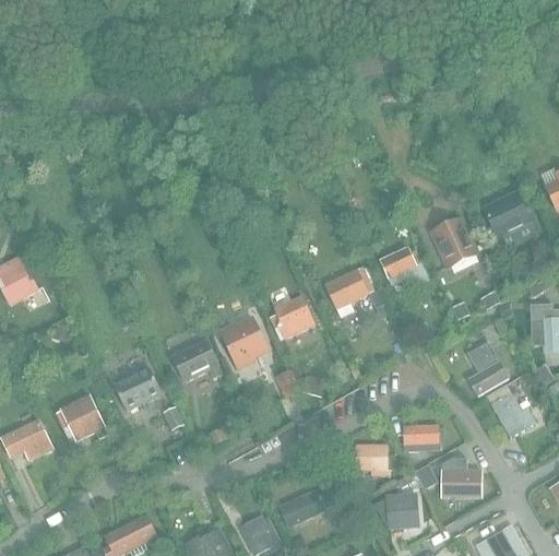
[(558,179),(546,185),(558,209),(558,208),(558,172),(556,174),(558,179)]
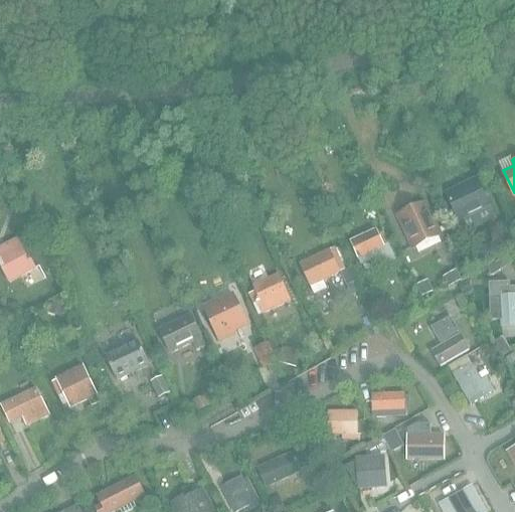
[(477,178),(446,192),(453,208),(458,218),(489,203),(477,178)]
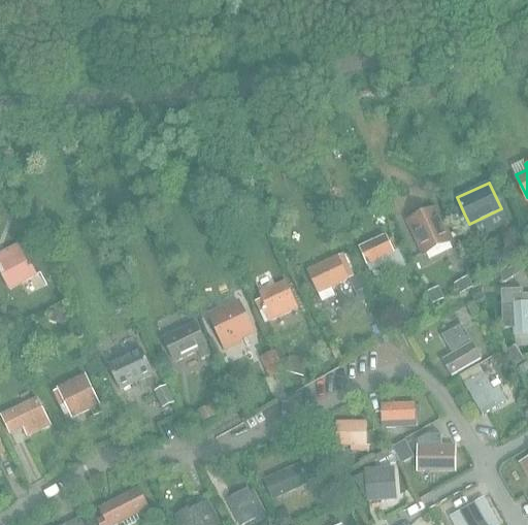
[(451,236),(436,206),(407,220),(422,250),(451,236)]
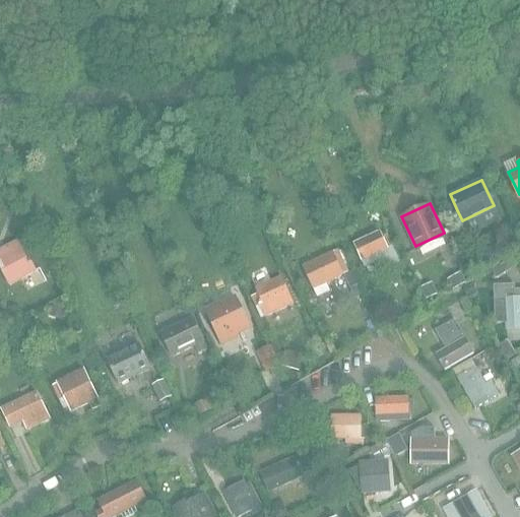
[(384,267),(399,259),(387,233),(382,236),(379,230),(354,241),(363,258),(377,252),(384,267)]
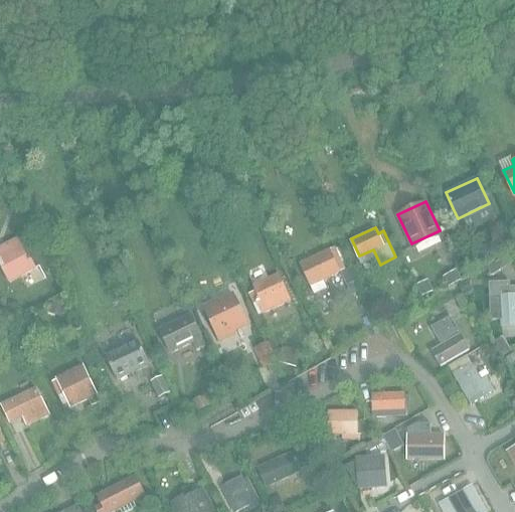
[(17,234),(0,242),(0,260),(10,279),(36,265),(30,253),(28,254),(17,234)]
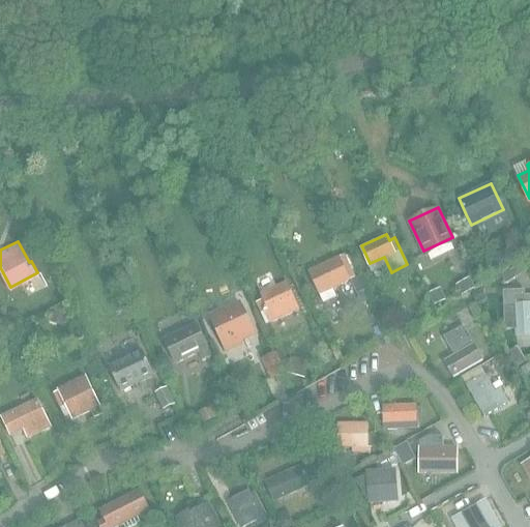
[(331,286),(349,276),(339,255),(308,269),(323,299),(335,293),(331,286)]
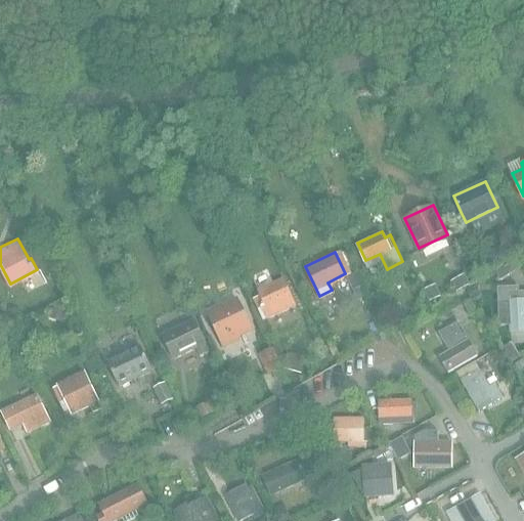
[(266,316),(295,303),(282,276),(257,289),(260,294),(253,297),(258,307),(261,305),(266,316)]
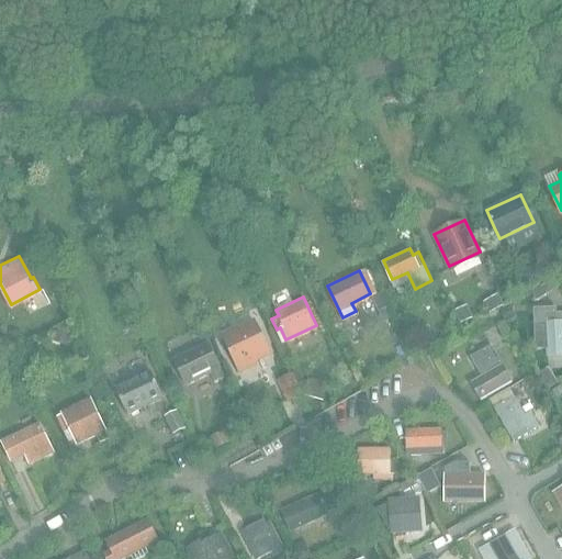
[(535,322),(546,321),(547,351),(561,350),(561,310),(554,311),(554,305),(534,306),(535,322)]
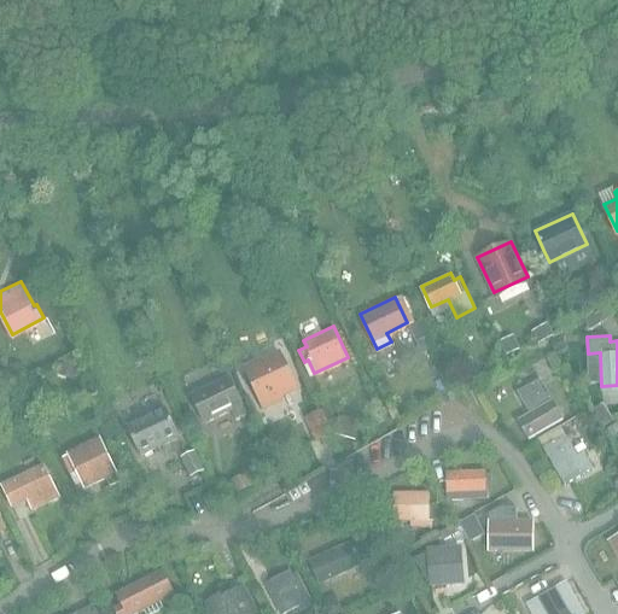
[(266,403),(280,396),(279,393),(296,386),(287,368),(290,368),(281,350),(266,357),(267,360),(248,368),(255,384),(257,382),(266,403)]
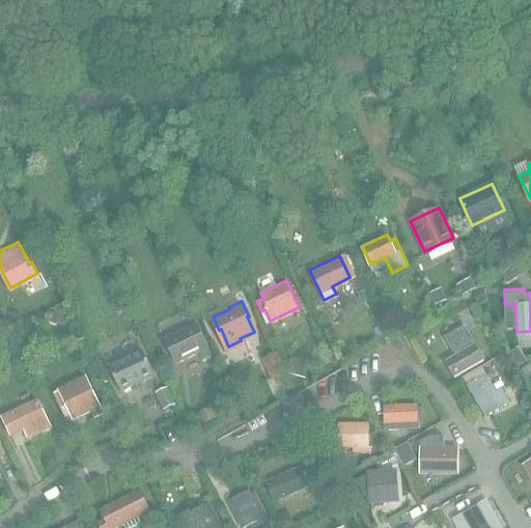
[(431,358),(467,337),(452,311),(416,333),(431,358)]
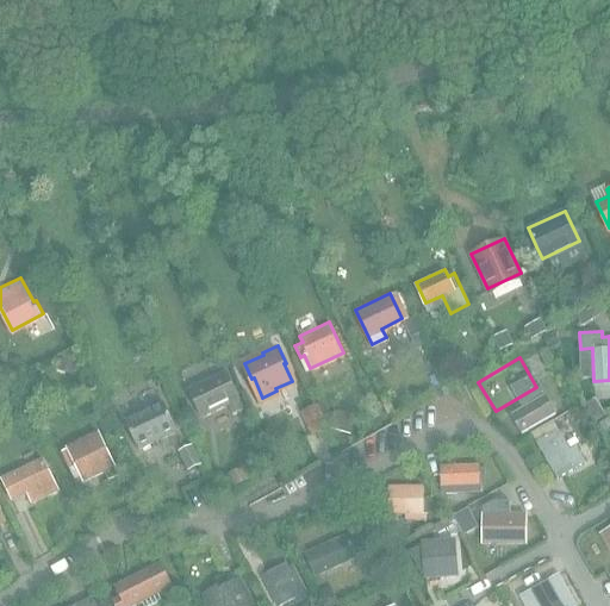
[(228,401),(232,412),(243,406),(225,370),(215,375),(188,387),(200,414),(228,401)]
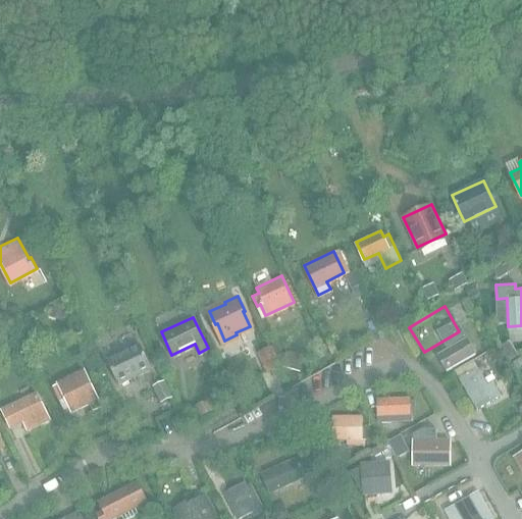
[(117,382),(151,367),(139,343),(137,344),(106,358),(117,382)]
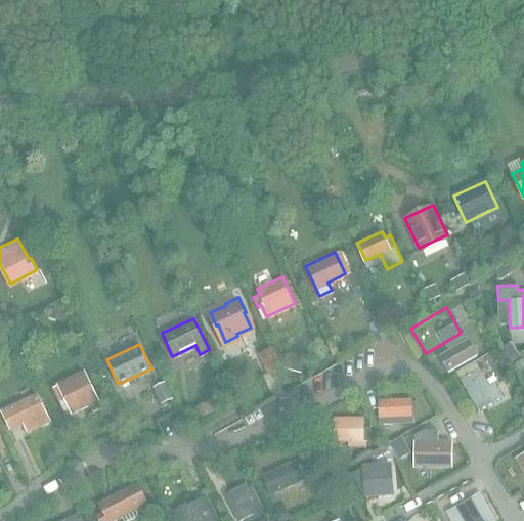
[(284,365),(274,344),(259,351),(269,373),(284,365)]
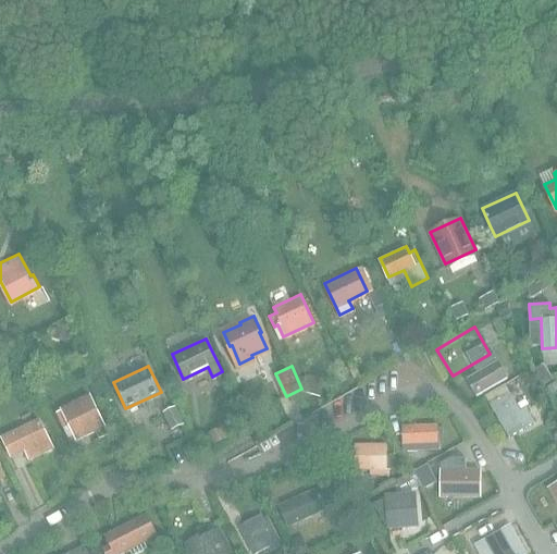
[(520,409),(509,391),(505,383),(485,394),(508,435),(534,420),(525,406),(520,409)]
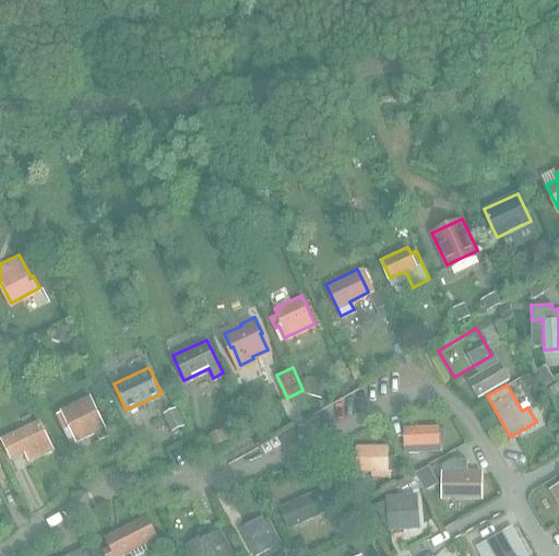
[(104,425),(90,395),(56,412),(63,428),(69,425),(75,439),(95,429),(98,438),(108,434),(104,425)]
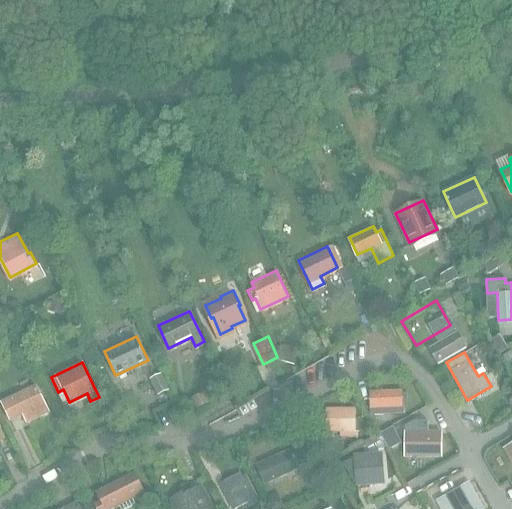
[(160,372),(149,377),(157,393),(168,388),(160,372)]
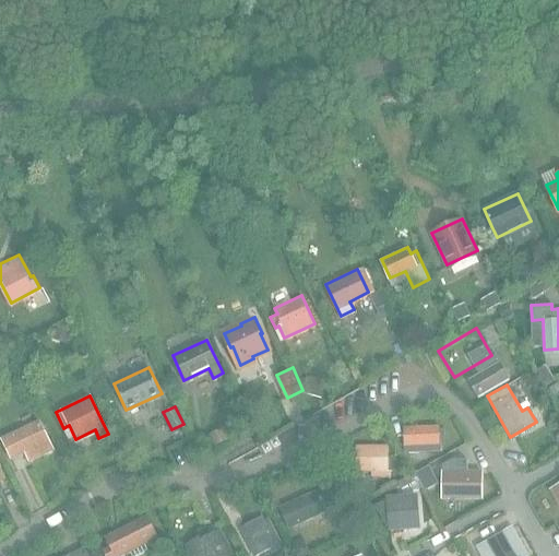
[(1,438),(10,456),(24,449),(30,459),(52,448),(38,420),(1,438)]
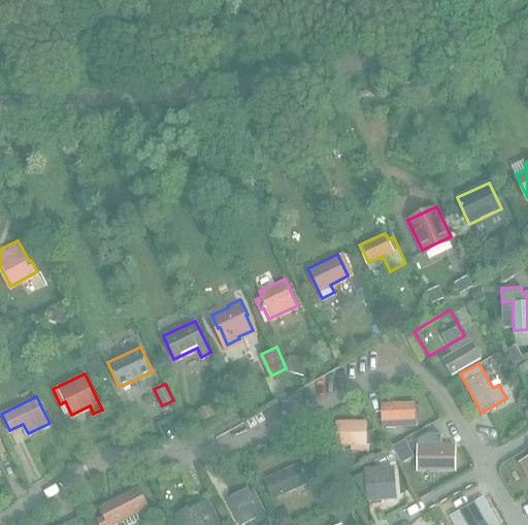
[(415,400),(381,401),(382,425),(416,424),(415,400)]
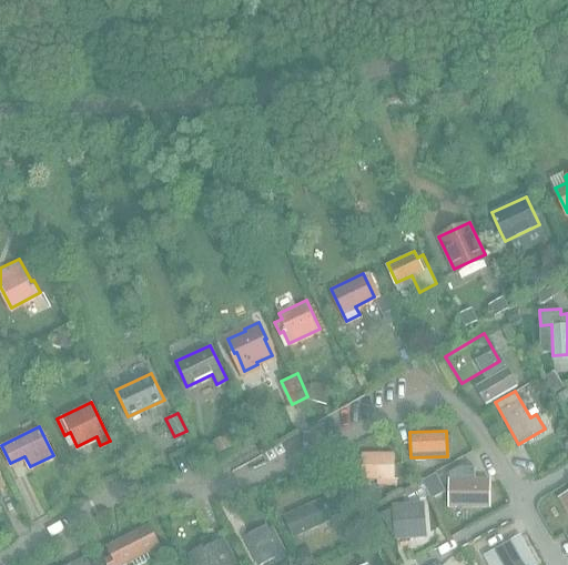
[(393,476),(393,451),(362,451),(362,477),(377,476),(377,482),(396,482),(396,475),(393,476)]
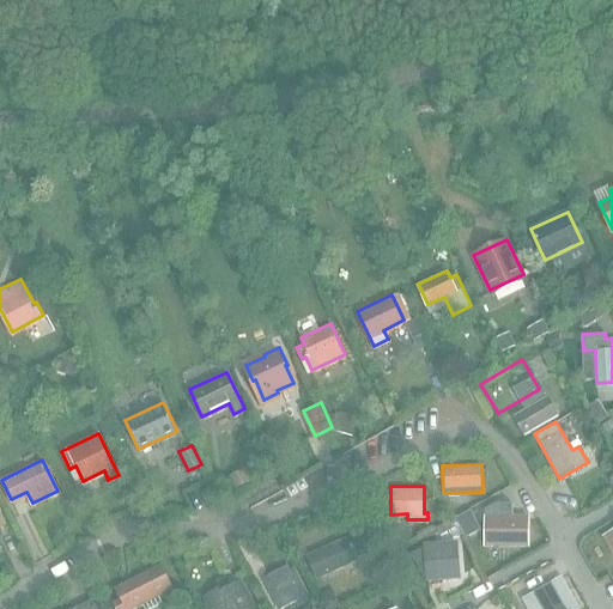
[(496,499),(485,506),(485,515),(485,541),(521,542),(521,515),(510,515),(511,500),(496,499)]
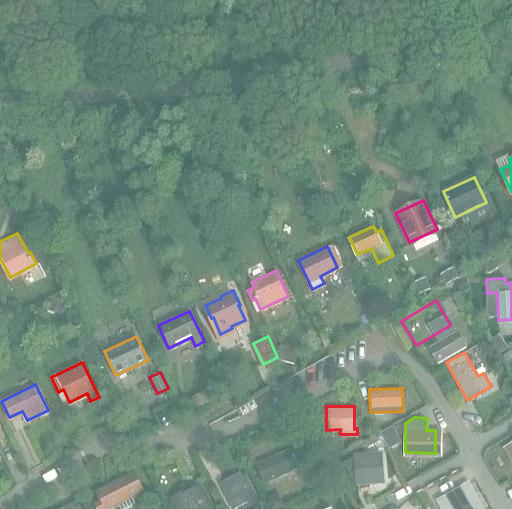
[(308,461),(299,443),(256,462),(265,481),(308,461)]
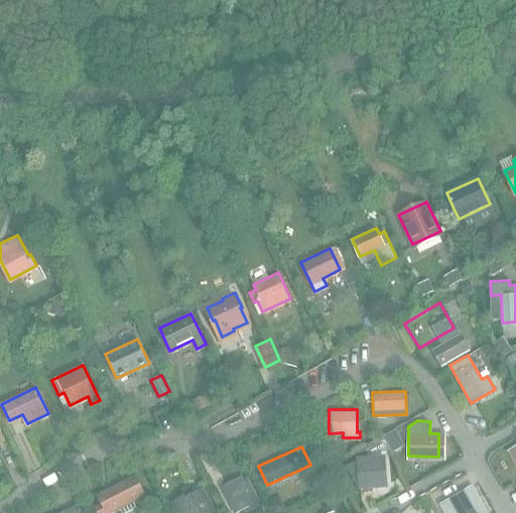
[(369,485),(386,483),(383,456),(357,458),(359,486),(369,485)]
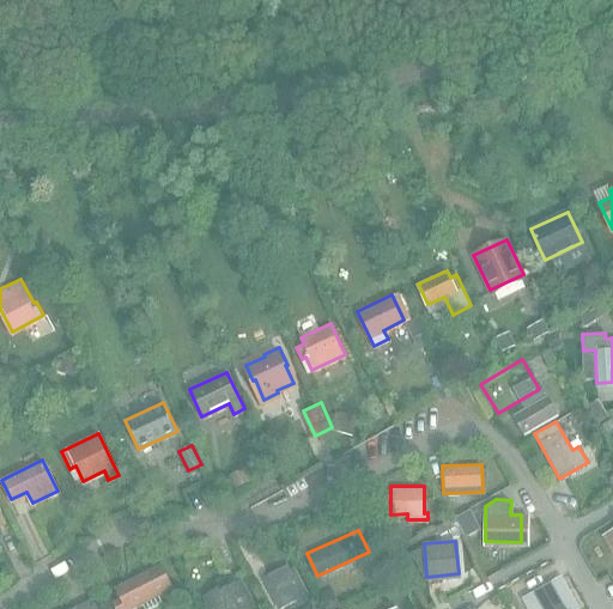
[(158,594),(173,586),(161,562),(114,586),(119,597),(111,601),(115,608),(128,608),(141,602),(145,608),(162,601),(158,594)]
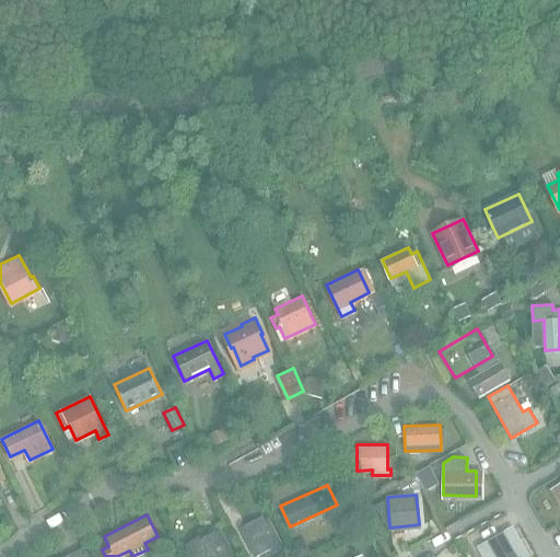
[(241,528),(255,555),(280,541),(268,519),(265,521),(261,515),(241,528)]
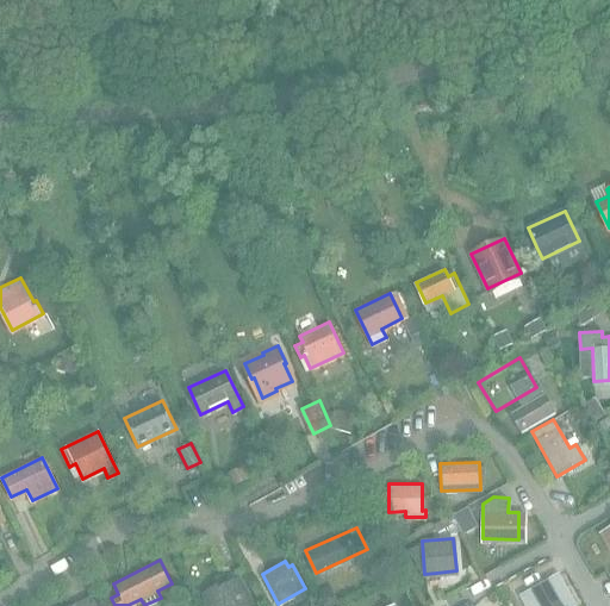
[(240,578),(224,586),(229,594),(217,601),(219,605),(249,605),(251,605),(240,583),(242,581),(240,578)]
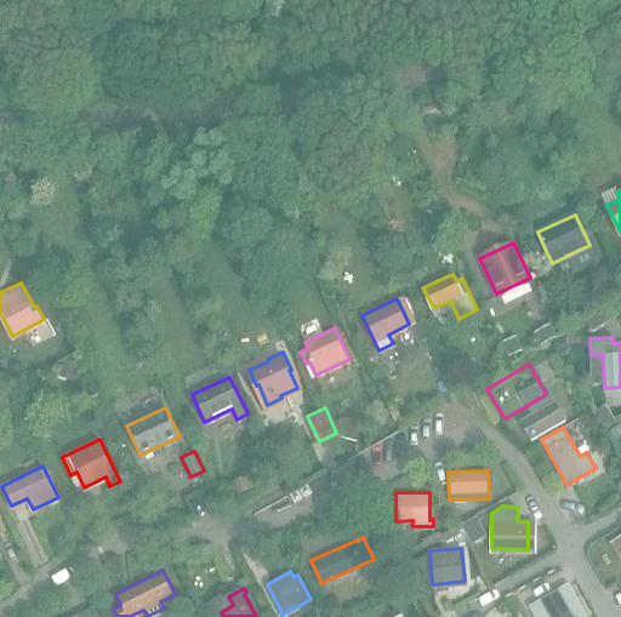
[(574,616),(557,588),(530,604),(536,615),(541,612),(543,616),(574,616)]
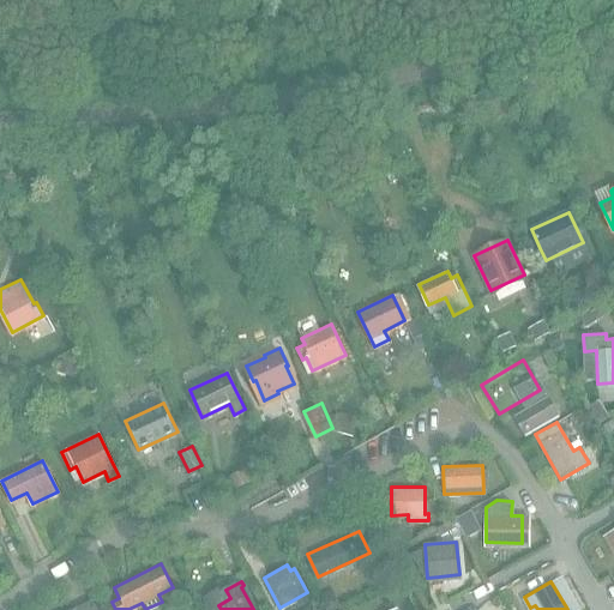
[(98,609),(94,599),(71,609),(98,609)]
